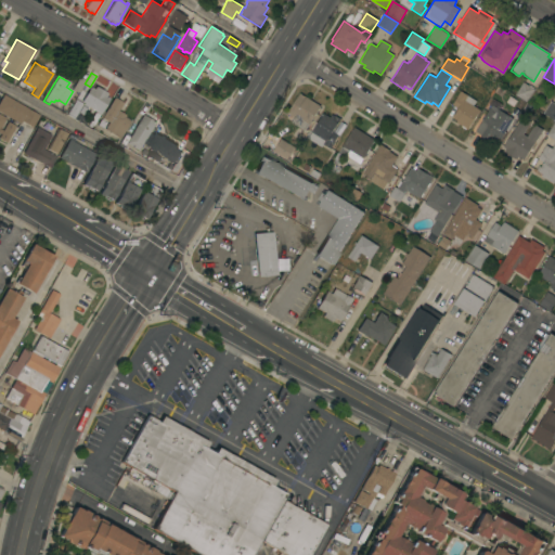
[(78,93),(72,89),(78,77),(85,80),(78,93)]
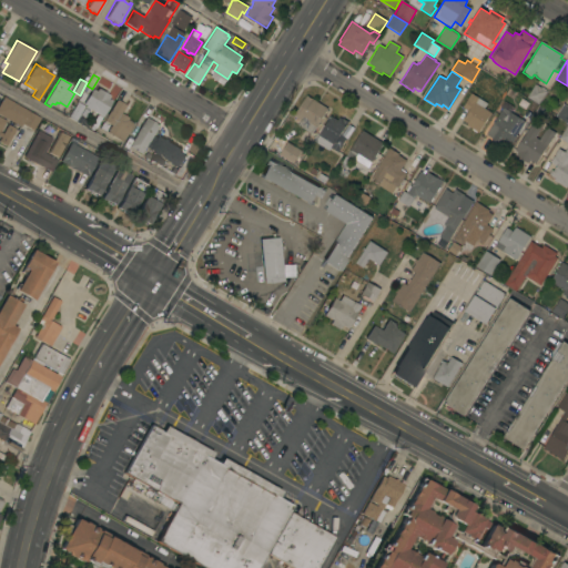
[(538,105),(526,98),(535,84),(547,92),(538,105)]
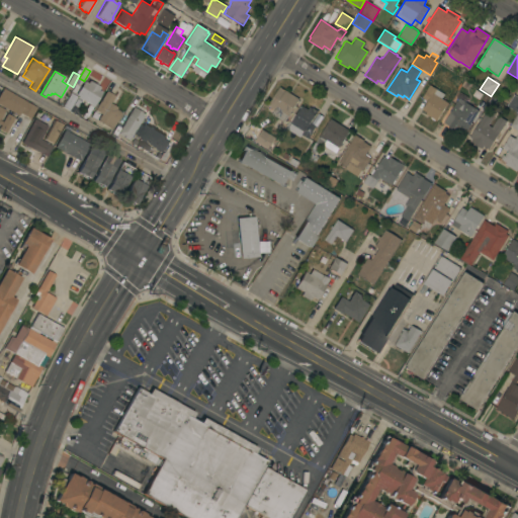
[(92,108),(76,99),(69,111),(62,107),(78,80),(83,83),(83,82),(87,84),(89,81),(100,87),(98,90),(101,92),(92,108)]
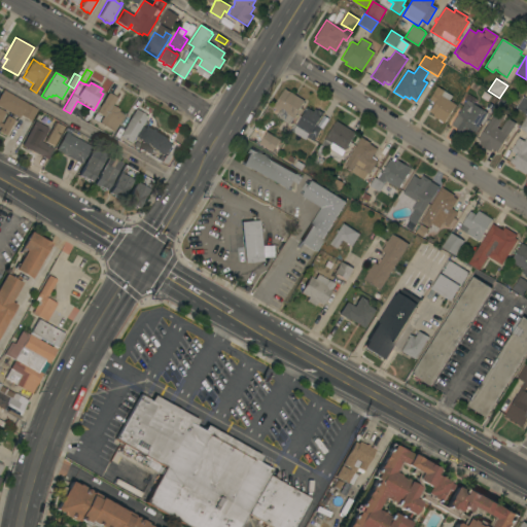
[(449,101),(455,105),(444,124),(442,123),(441,123),(436,120),(437,119),(432,116),(433,114),(429,112),(434,103),(429,100),(436,86),(452,96),(449,101)]
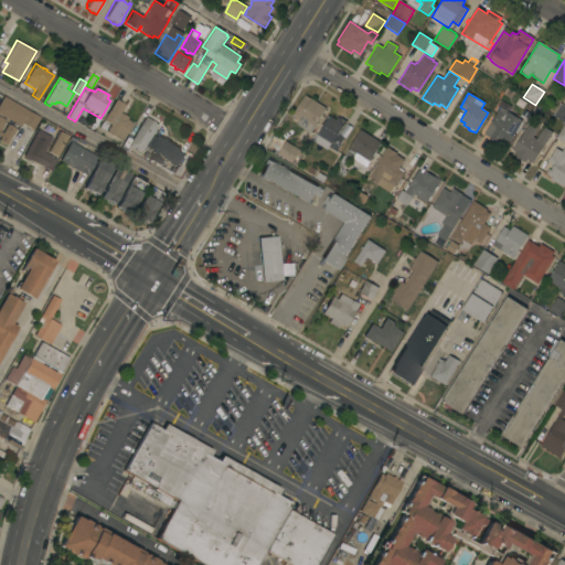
[(313,127),(309,134),(296,125),(299,119),(291,115),(305,95),(326,108),(313,127)]
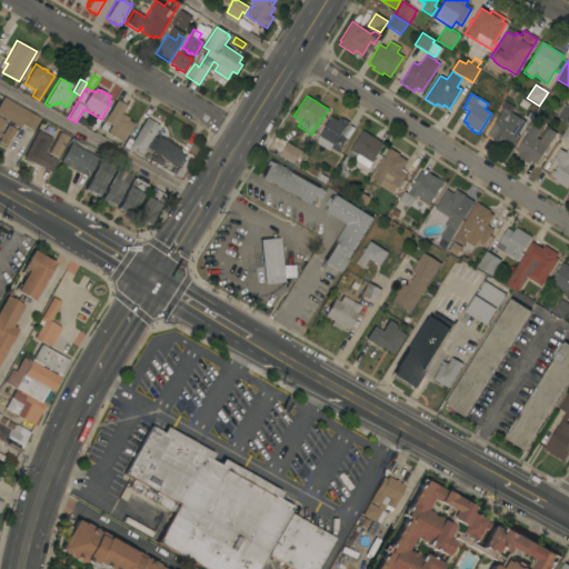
[(40,118),(32,131),(21,125),(20,127),(0,115),(0,102),(3,97),(40,118)]
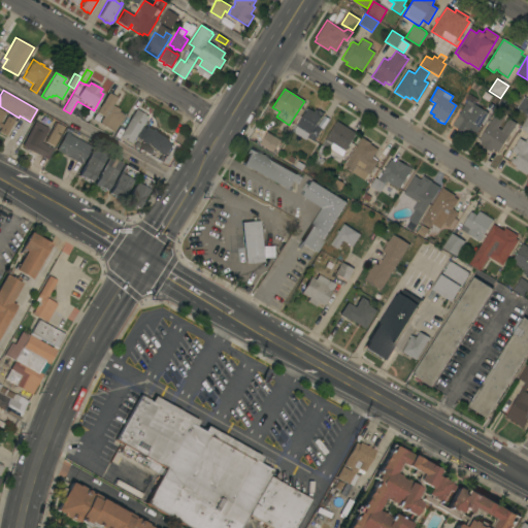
[(117,98),(112,105),(120,109),(119,111),(123,113),(122,114),(124,116),(113,132),(99,124),(103,117),(96,112),(108,93),(117,98)]
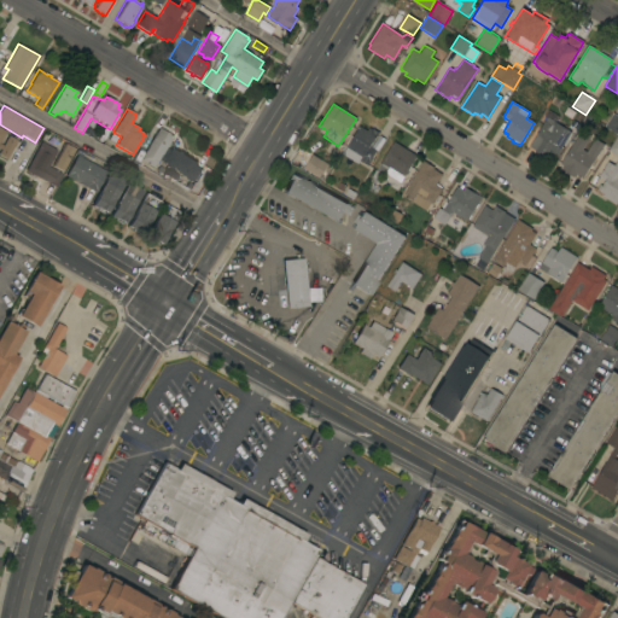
[(612,114),(617,117),(617,129),(616,134),(604,127),(612,114)]
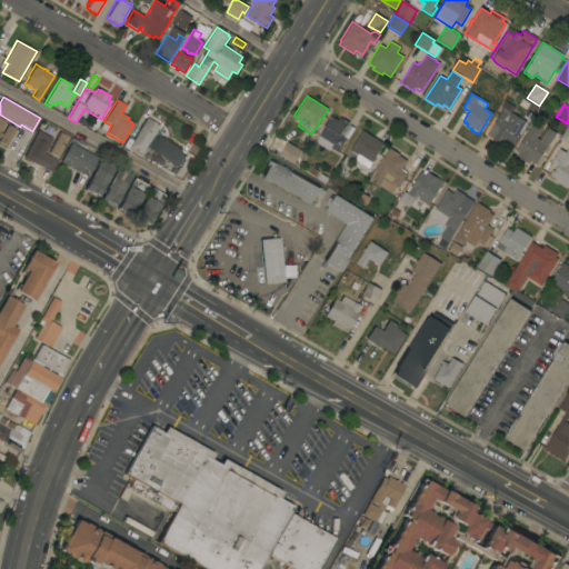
[(510,147),(503,143),(500,147),(491,141),(492,139),(487,135),(503,108),(526,122),(510,147)]
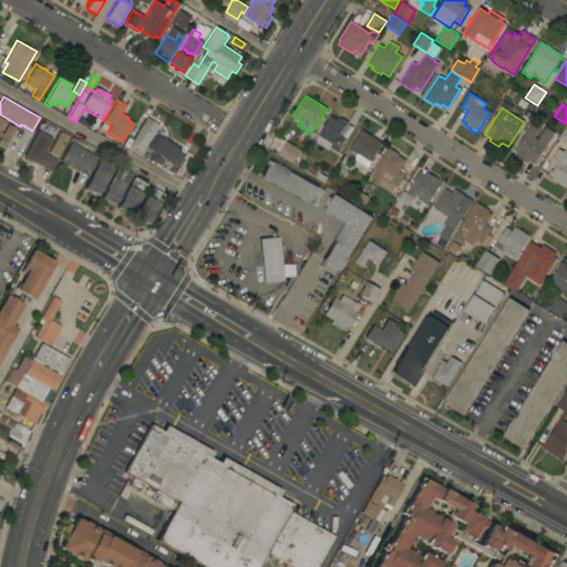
[(346,124),(352,127),(337,152),(329,147),(328,151),(313,142),(330,116),(336,120),(338,116),(341,119),(341,117),(347,122),(346,124)]
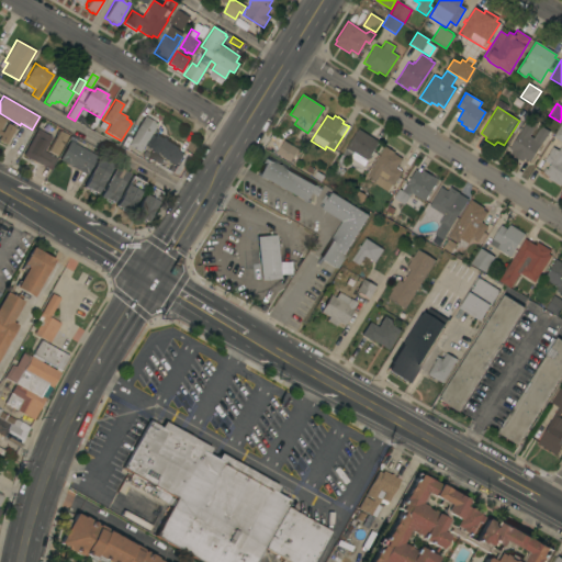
[(134,133),(144,116),(157,124),(150,134),(155,136),(156,134),(163,138),(164,136),(167,138),(167,141),(177,146),(176,148),(183,154),(176,167),(169,163),(169,161),(163,157),(163,158),(159,156),(160,155),(144,145),(139,153),(127,145),(134,133)]
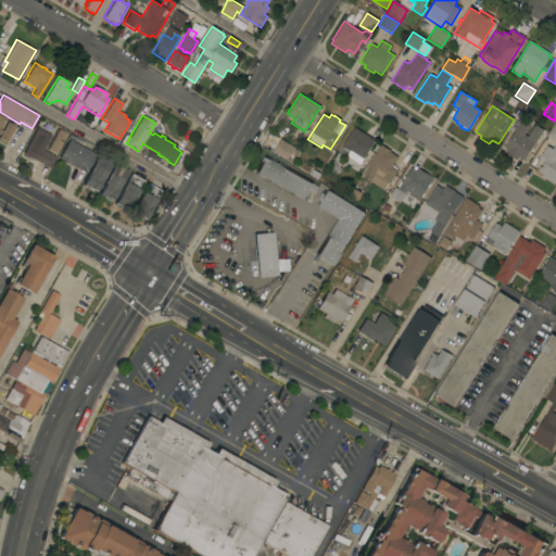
[(522,117),(531,123),(523,135),(527,137),(534,125),(543,130),(525,161),(518,156),(516,160),(504,152),(506,150),(503,148),(522,117)]
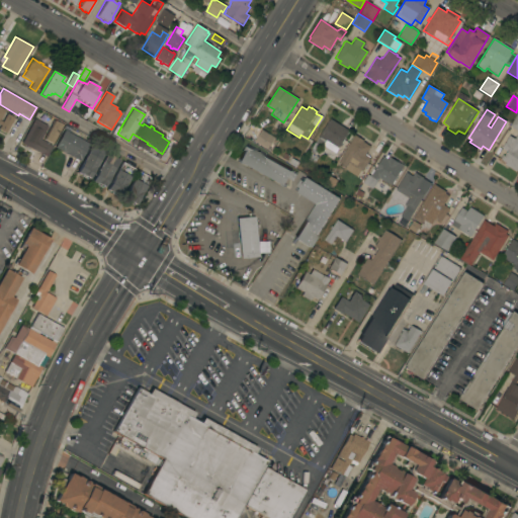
[(12,119),(13,120),(11,123),(11,122),(5,133),(0,130),(0,121),(2,122),(6,113),(13,117),(12,119)]
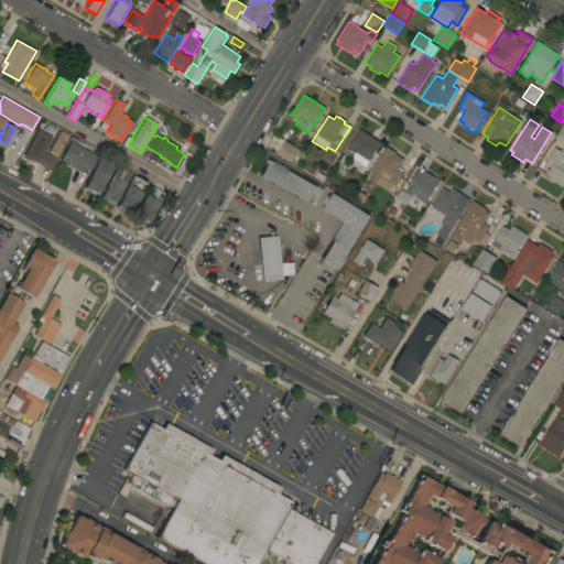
[(563,123),(563,142),(554,137),(563,123)]
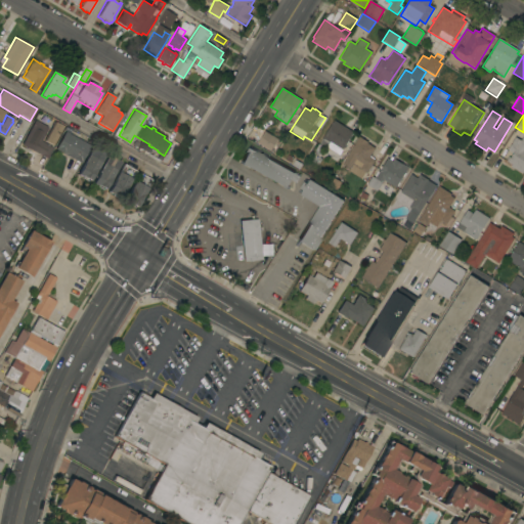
[(353,132),(343,149),(342,149),(339,155),(325,147),(321,154),(315,149),(334,120),(353,132)]
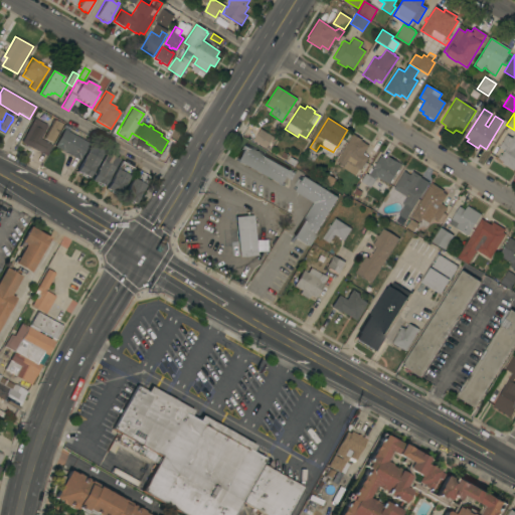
[(46,126),(39,139),(51,145),(45,156),(27,146),(27,147),(25,146),(25,145),(20,143),(33,119),(46,126)]
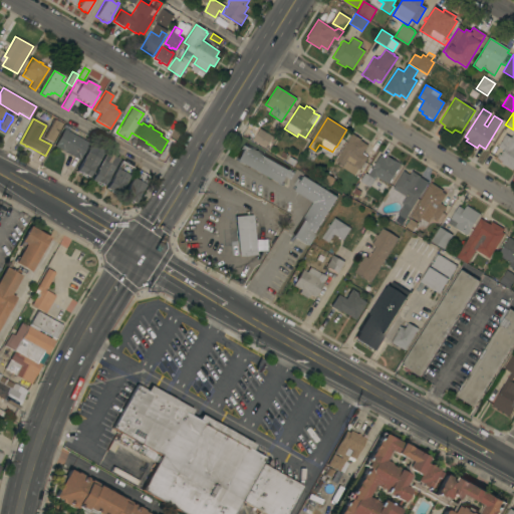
[(51,143),(43,139),(53,119),(61,123),(51,143)]
